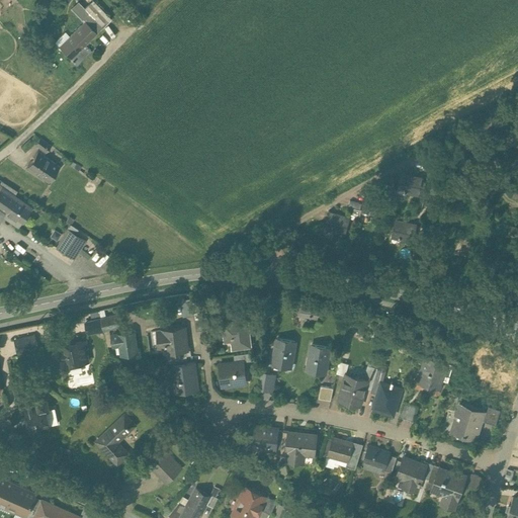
[(111,22),(94,2),(86,9),(102,28),(103,29),(111,22)]
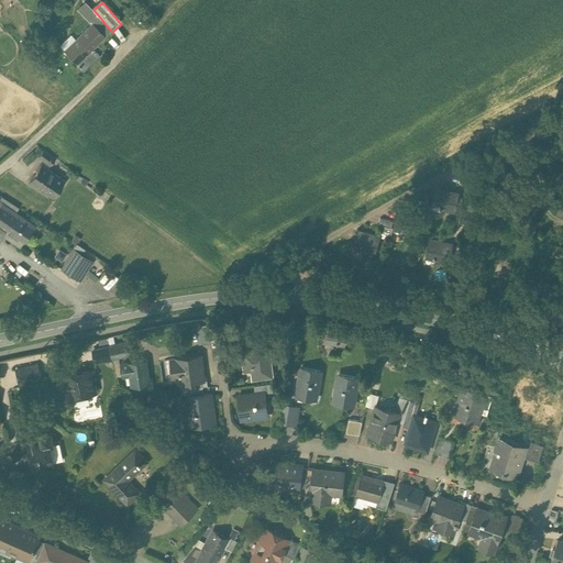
[(94,10),(87,3),(78,10),(91,25),(92,24),(103,37),(111,31),(94,10)]
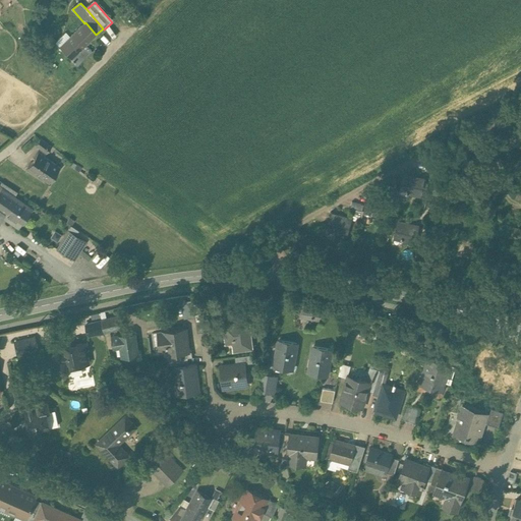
[(84,23),(59,47),(69,59),(84,46),(97,36),(96,35),(85,22),(84,23)]
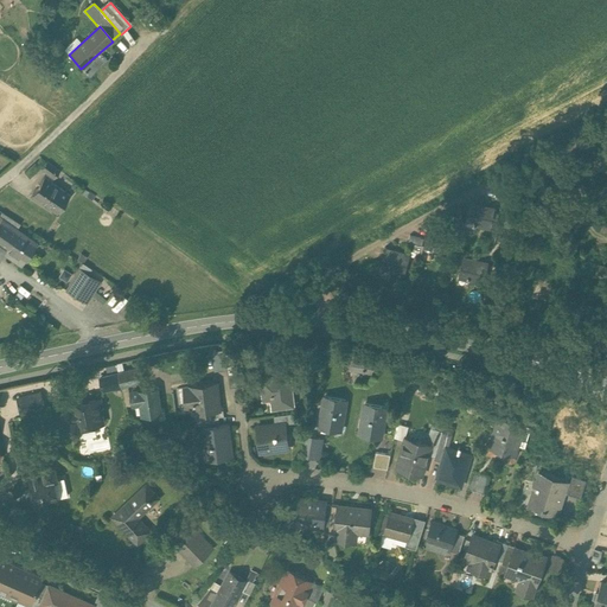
[(98,53),(81,69),(88,77),(106,62),(98,53)]
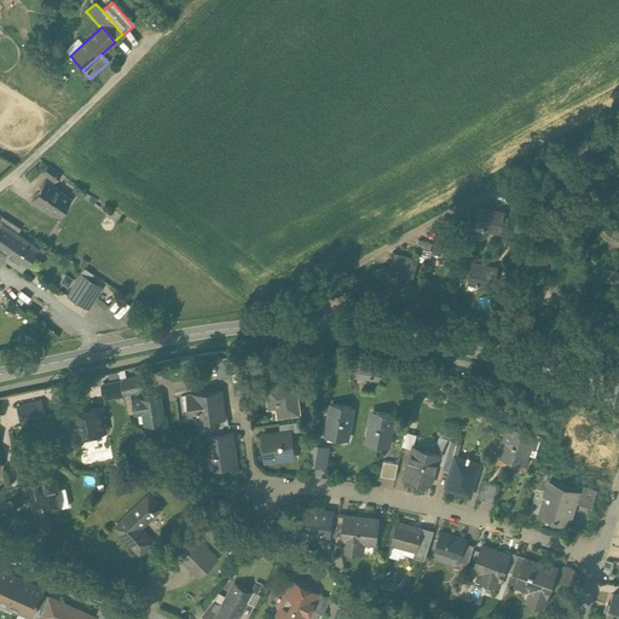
[(56,179),(50,174),(48,177),(41,172),(47,163),(40,158),(32,167),(39,173),(41,174),(46,178),(53,183),(56,179)]
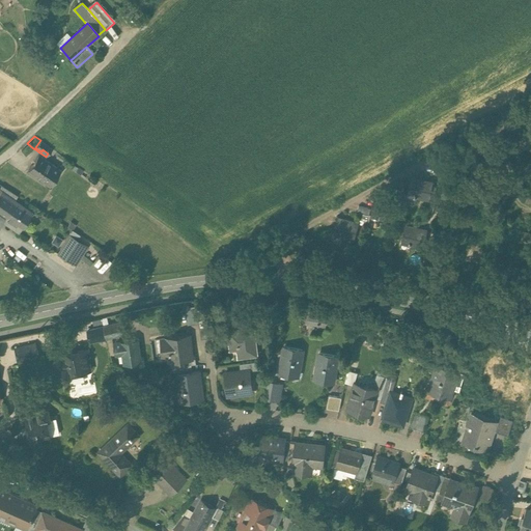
[(52,148),(40,140),(35,147),(42,151),(43,149),(48,154),(52,148)]
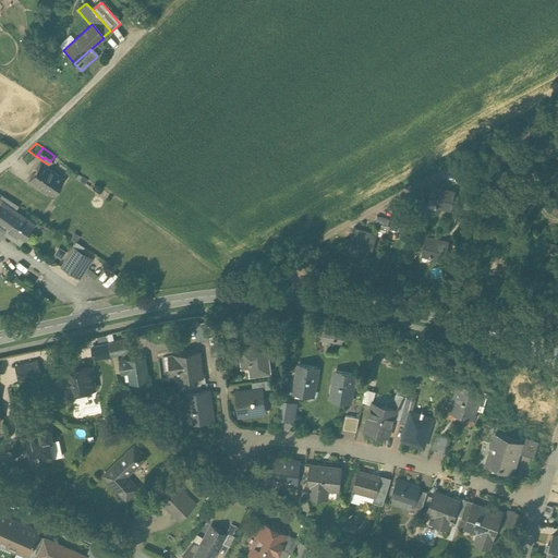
[(35,156),(28,150),(26,153),(22,157),(27,162),(35,156)]
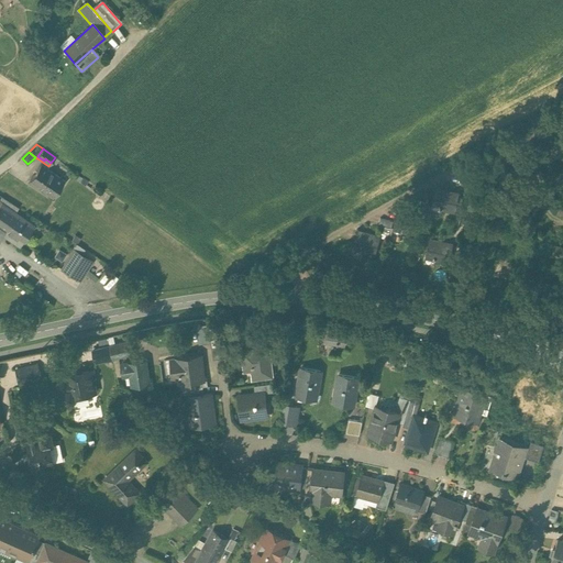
[(48,166),(42,162),(30,180),(53,196),(64,180),(46,169),(48,166)]
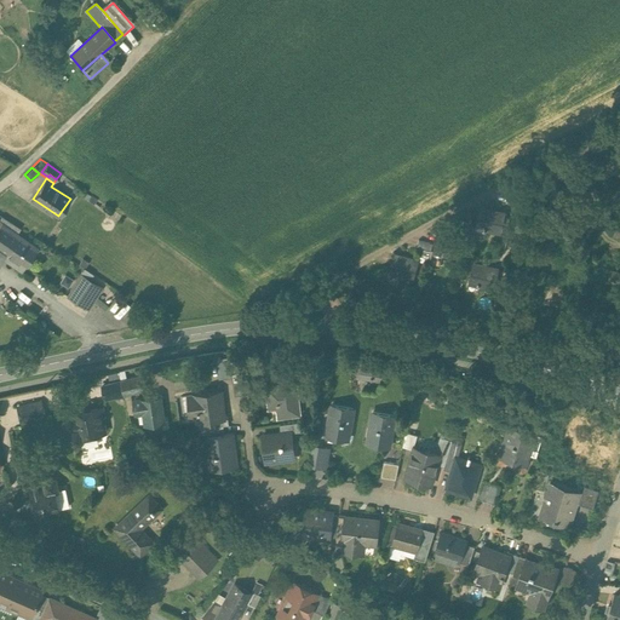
[(503,213),(481,208),(477,227),(484,228),(483,230),(486,230),(486,228),(499,231),(503,213)]
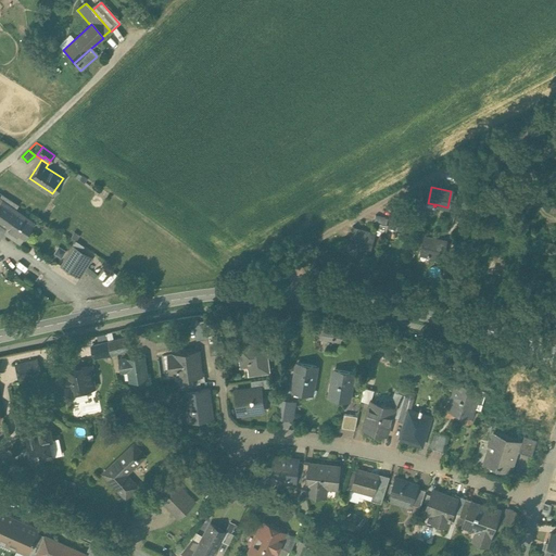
[(16,212),(1,201),(0,203),(0,224),(5,227),(5,228),(16,212)]
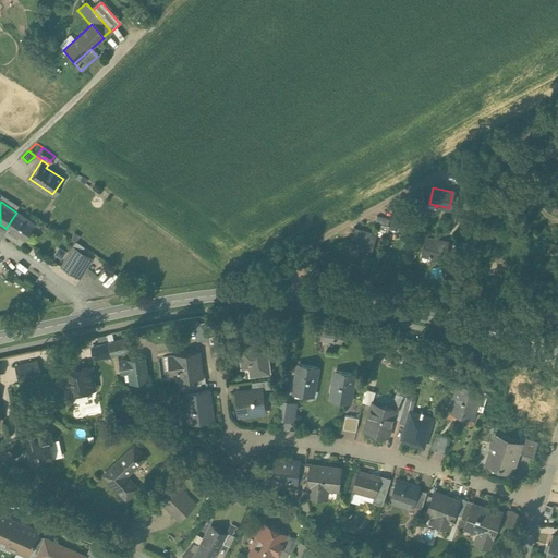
[(414,214),(395,209),(391,226),(397,227),(397,230),(398,230),(399,228),(411,230),(414,214)]
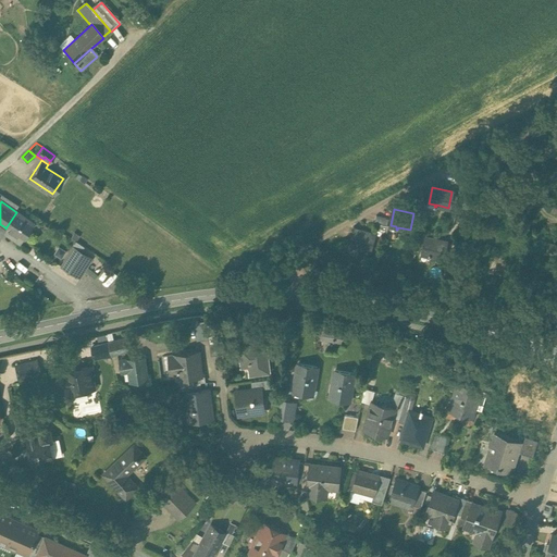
[(33,223),(16,212),(5,229),(10,231),(14,234),(21,239),(33,223)]
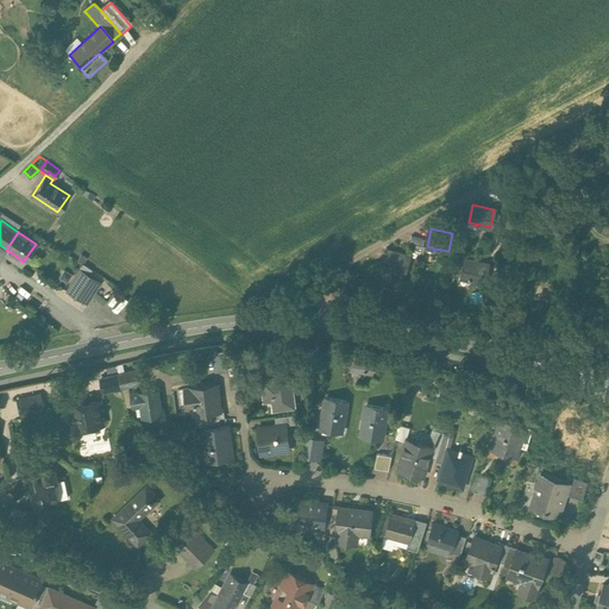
[(425,239),(412,236),(409,243),(422,246),(425,239)]
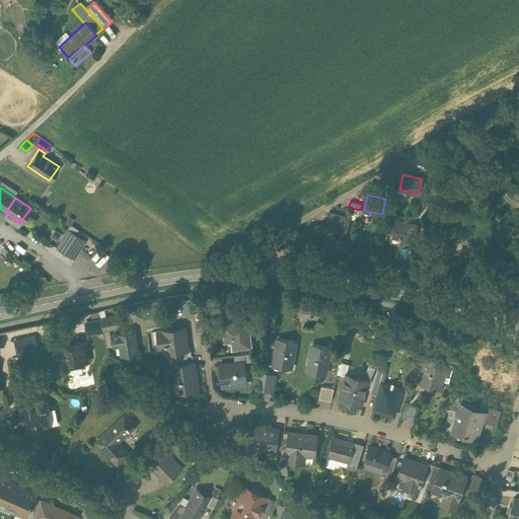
[(349,218),(330,213),(326,228),(331,230),(331,232),(332,232),(334,230),(345,233),(349,218)]
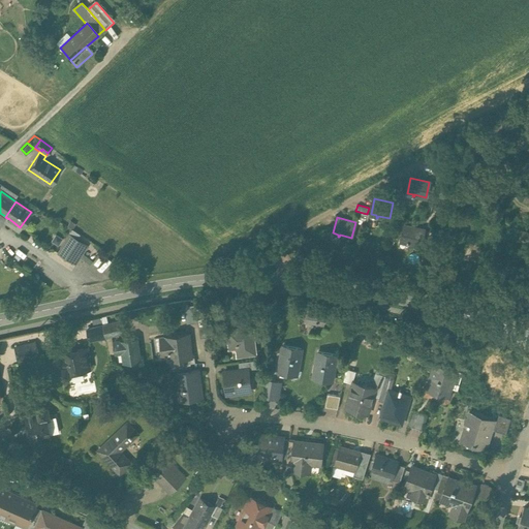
[(424,229),(405,225),(401,241),(407,242),(407,244),(408,245),(409,243),(419,245),(424,229)]
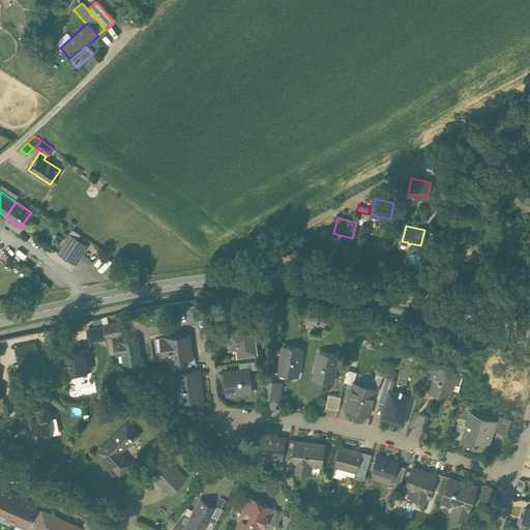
[(529,231),(520,229),(517,243),(529,245),(529,231)]
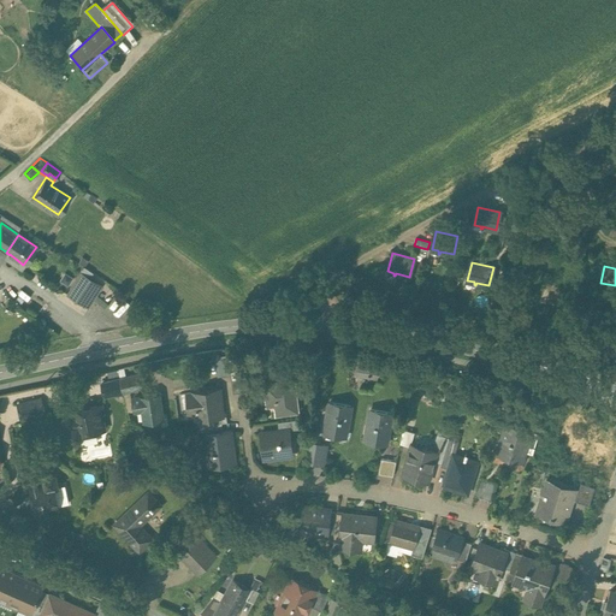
[(95,284),(82,274),(69,295),(82,303),(83,303),(95,284)]
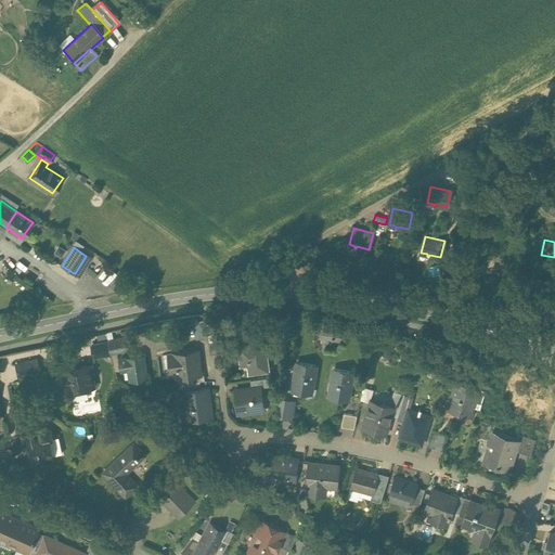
[(86,256),(75,273),(79,276),(91,259),(86,256)]
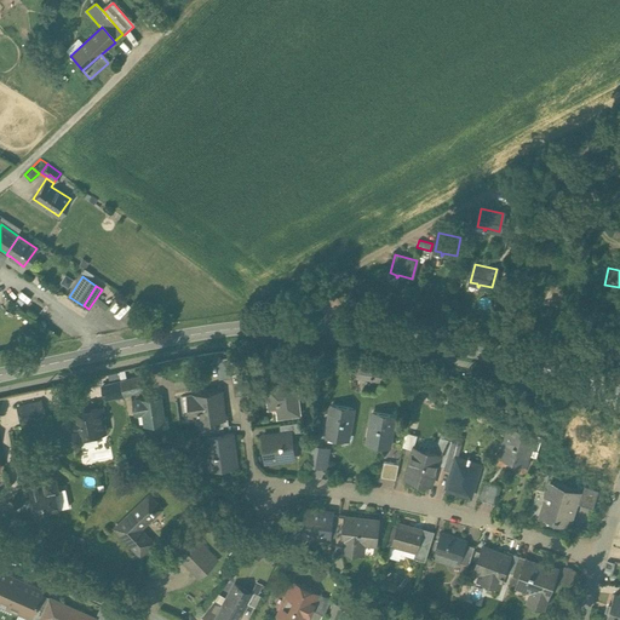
[(566,292),(543,288),(540,305),(563,309),(566,292)]
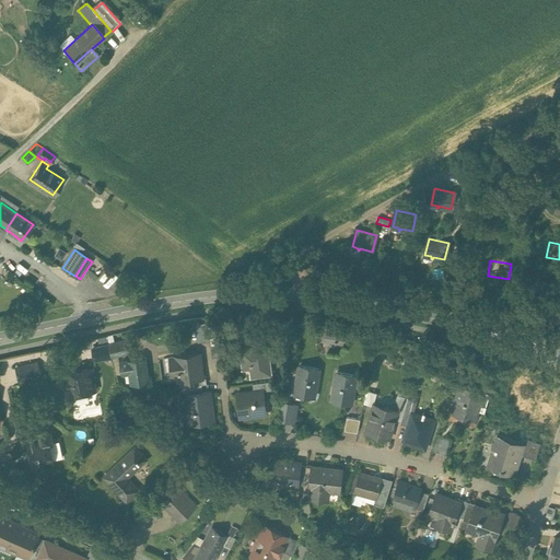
[(210,338),(210,324),(198,324),(197,338),(210,338)]
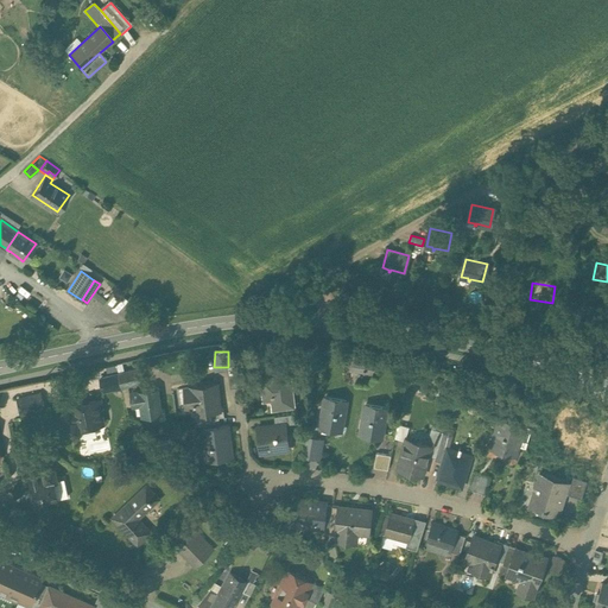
[(375,360),(353,358),(352,372),(373,374),(375,360)]
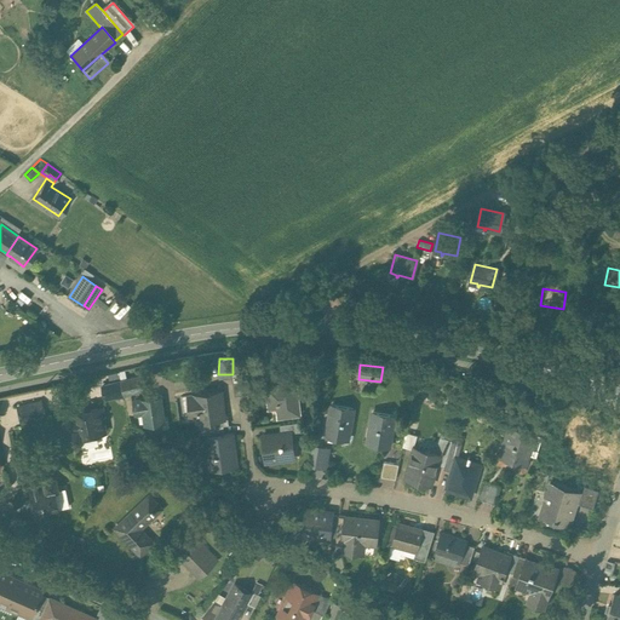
[(121,380),(102,384),(105,399),(125,394),(121,380)]
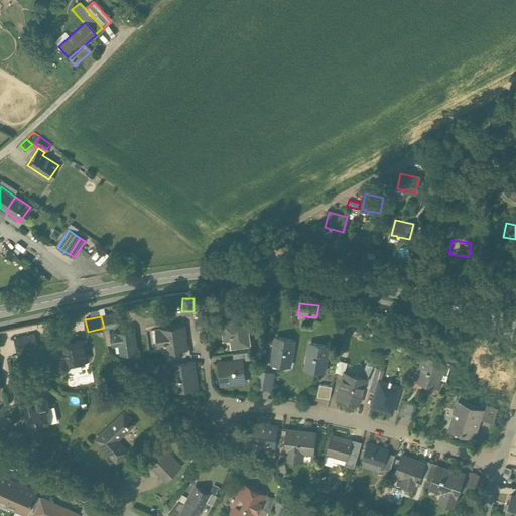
[(246,317),(222,320),(224,335),(230,334),(232,346),(250,344),(246,317)]
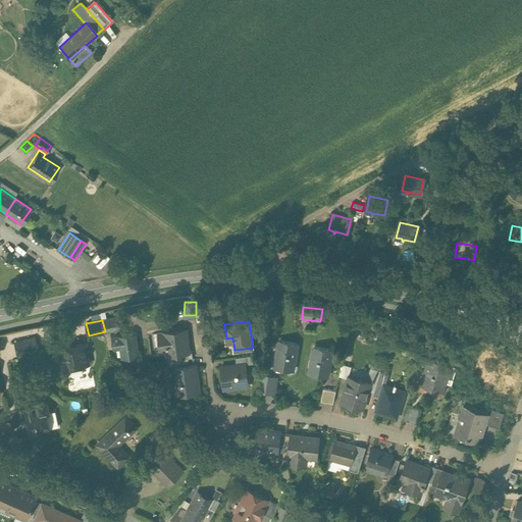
[(186,328),(161,331),(163,346),(167,345),(168,353),(189,351),(189,348),(188,341),(187,342),(185,329),(186,329),(186,328)]
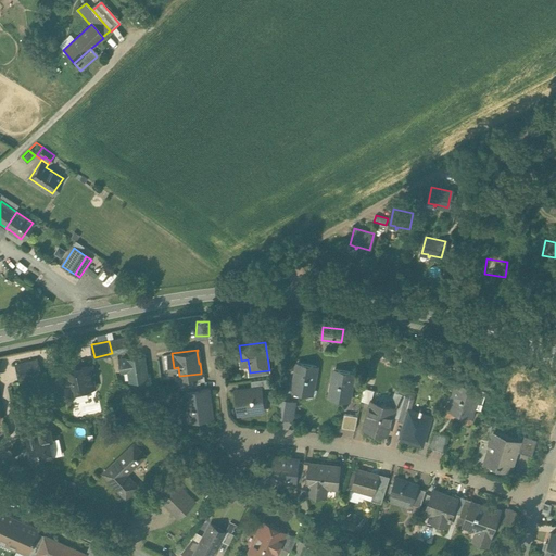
[(174,368),(172,353),(163,354),(166,378),(178,377),(178,376),(179,376),(178,367),(174,368)]
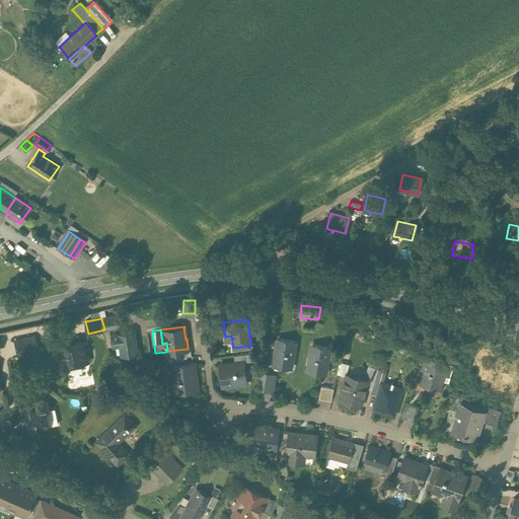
[(134,331),(113,335),(114,344),(121,343),(123,353),(137,352),(134,331)]
